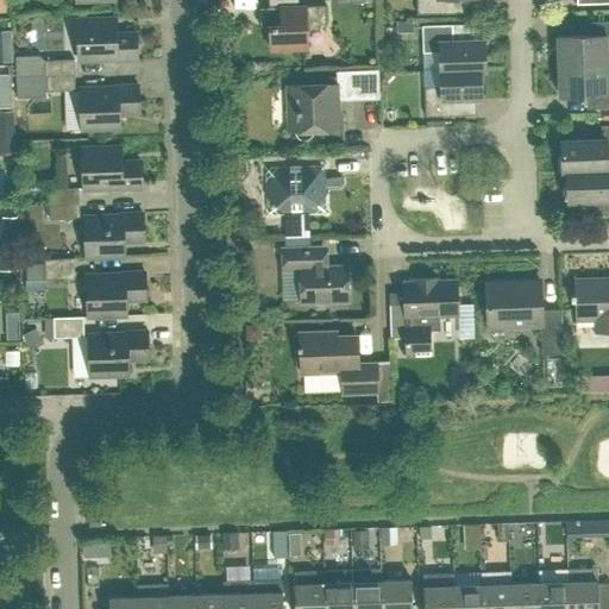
[(315,25),(326,24),(325,5),(299,6),(299,0),(268,0),(269,8),(281,8),(282,25),(270,25),(270,49),(307,48),(307,33),(315,25)]
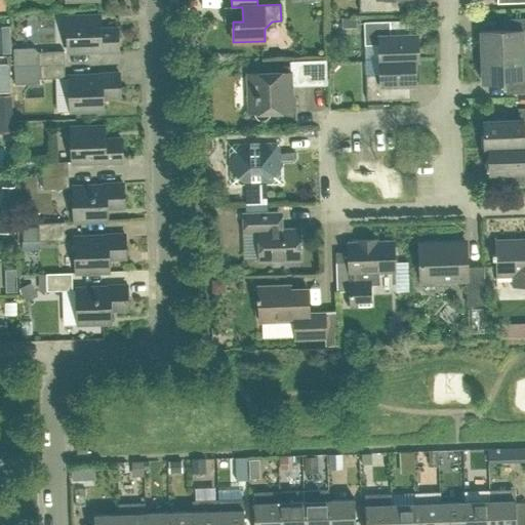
[(388,0),(359,0),(360,12),(389,11),(388,0)]
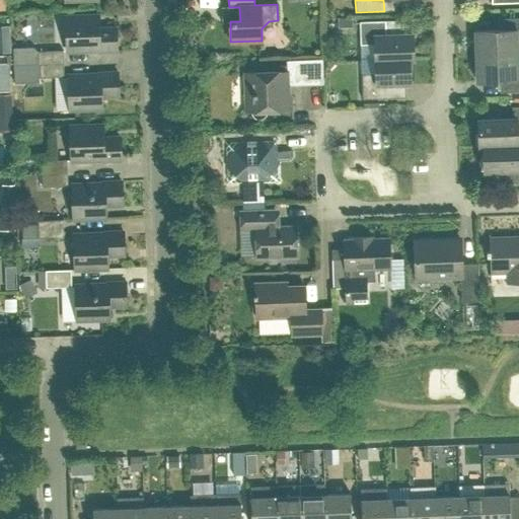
[(66,16),(68,52),(98,50),(98,52),(117,52),(116,28),(99,28),(98,15),(66,16)]
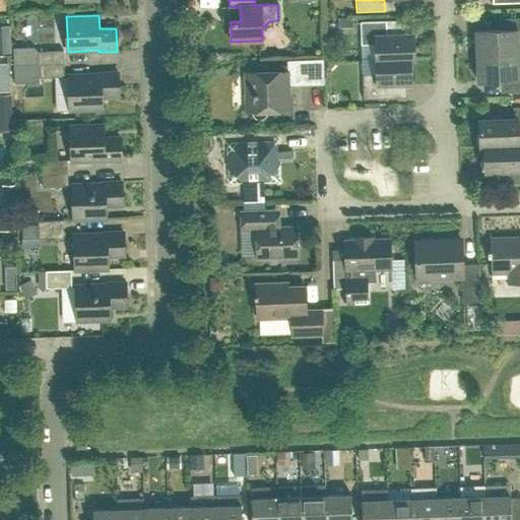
[(519,39),(519,17),(504,18),(505,30),(476,31),(477,57),(519,55),(518,40),(519,39)]
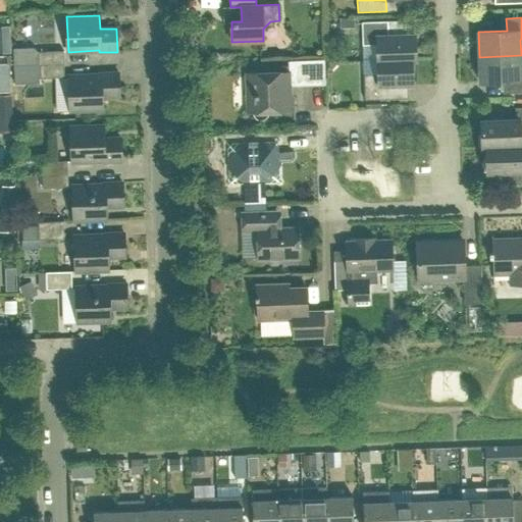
[(362,21),(363,45),(377,44),(377,60),(412,59),(416,59),(415,35),(388,36),(387,21),(362,21)]
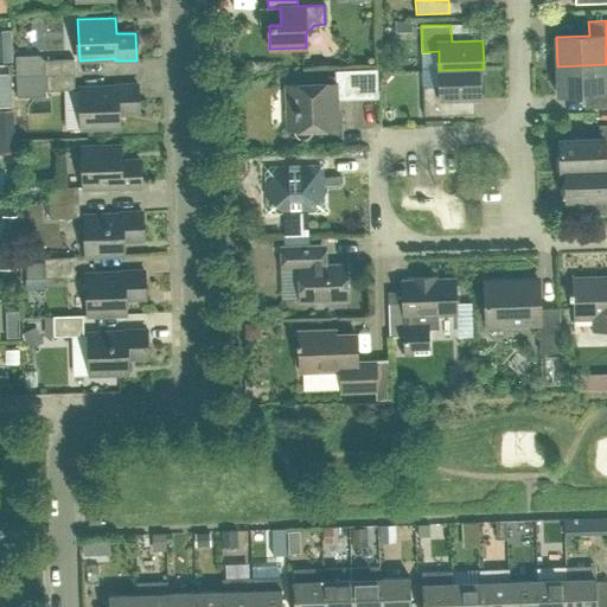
[(11,31),(0,31),(0,62),(12,62),(11,31)]
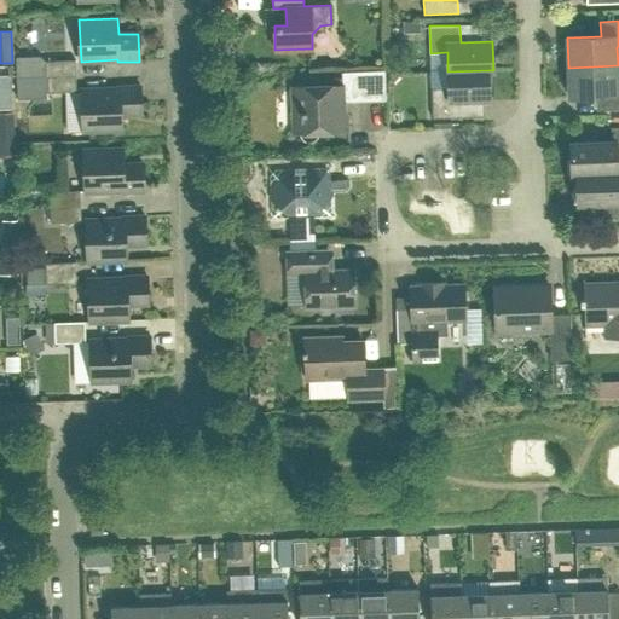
[(76,75),(75,59),(45,61),(40,57),(16,58),(17,77),(76,75)]
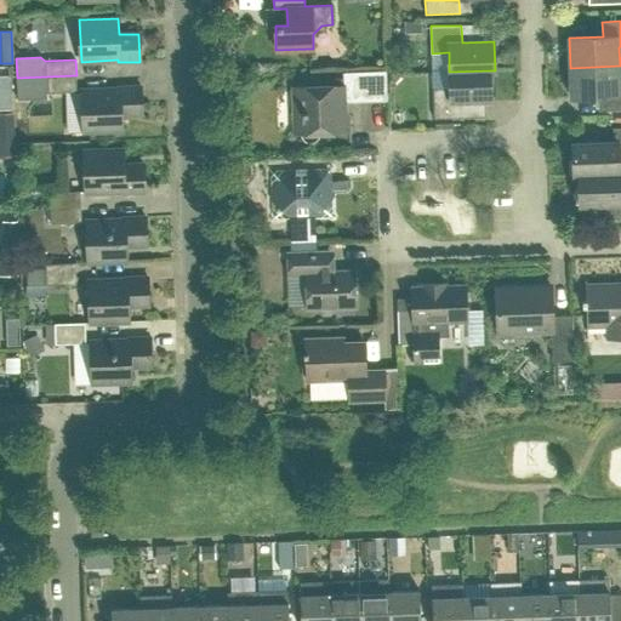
[(620,66),(570,68),(571,98),(604,97),(605,110),(620,109),(620,95),(620,96),(620,66)]
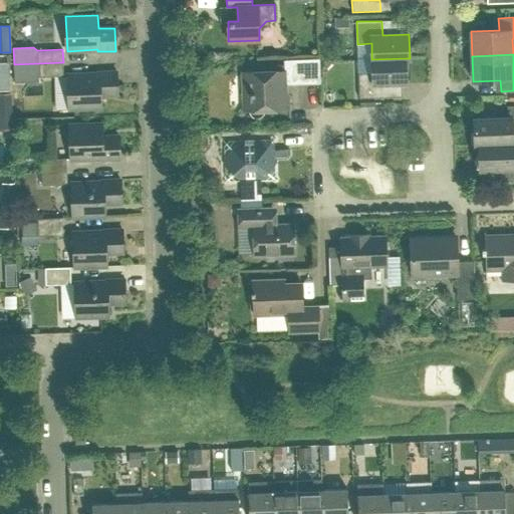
[(284,60),(285,70),(242,72),(243,93),(248,93),(249,109),(249,111),(250,113),(251,114),(252,115),(253,116),(255,117),(256,117),(257,117),(259,117),(260,116),(262,115),(264,113),(264,112),(264,111),(265,110),(265,109),(288,108),(288,93),(283,93),(283,84),(320,82),(319,58),(284,60)]
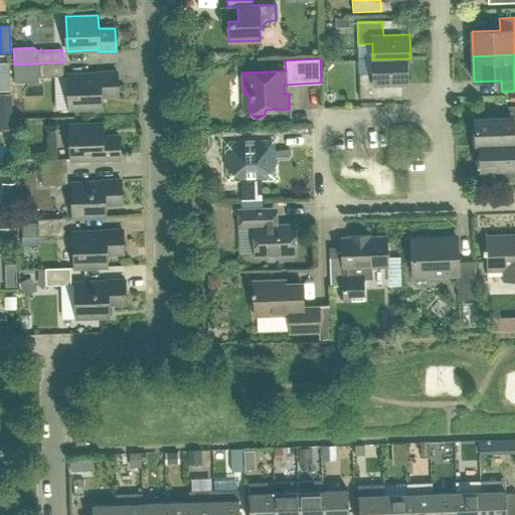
[(407,82),(406,58),(372,59),(373,72),(359,73),(359,98),(385,98),(384,83),(407,82)]
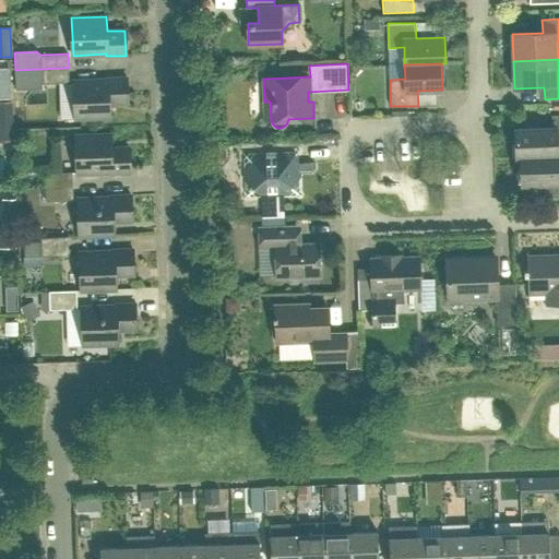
[(42,83),(69,83),(69,68),(15,70),(15,90),(42,88),(42,83)]
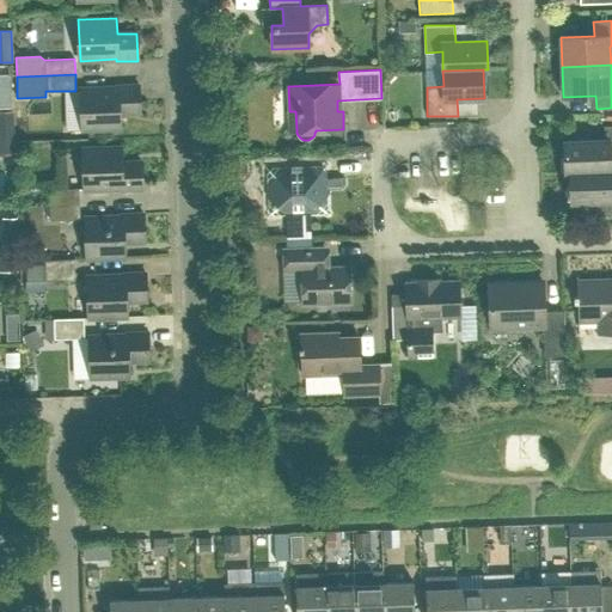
[(80,89),(83,129),(121,128),(120,112),(140,112),(139,85),(118,85),(118,87),(80,89)]
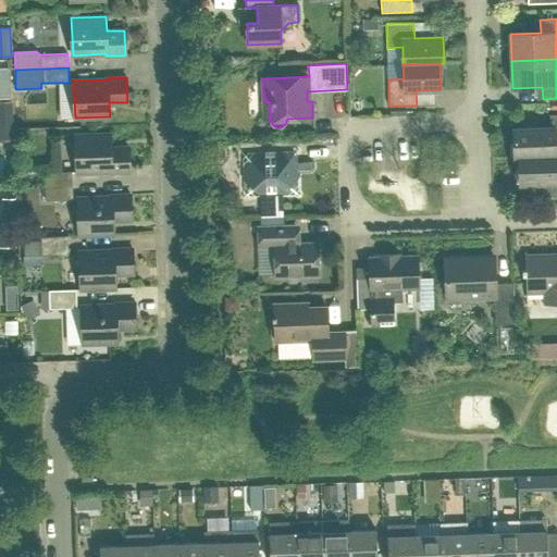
[(514,128),(515,157),(519,157),(519,156),(556,155),(555,137),(556,136),(556,114),(549,114),(551,127),(514,128)]
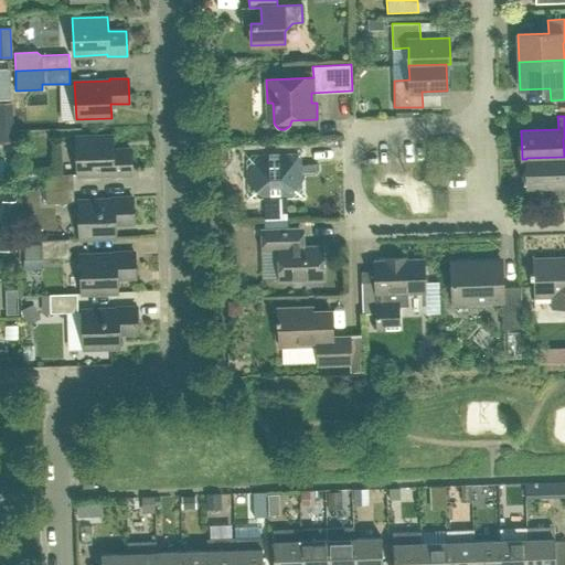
[(112,136),(76,137),(77,176),(112,173),(112,176),(131,174),(130,150),(113,150),(112,136)]
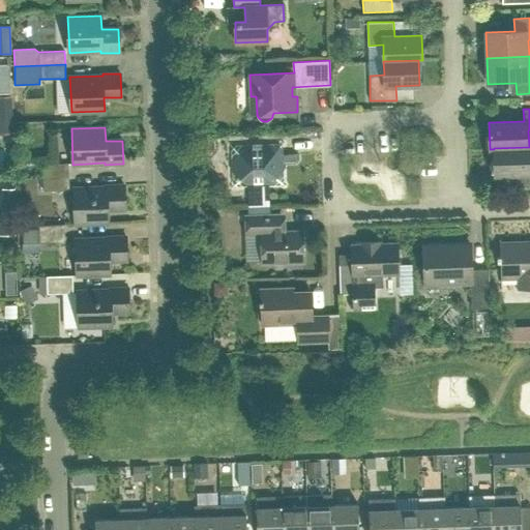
[(213,139),(202,139),(203,151),(214,151),(213,139)]
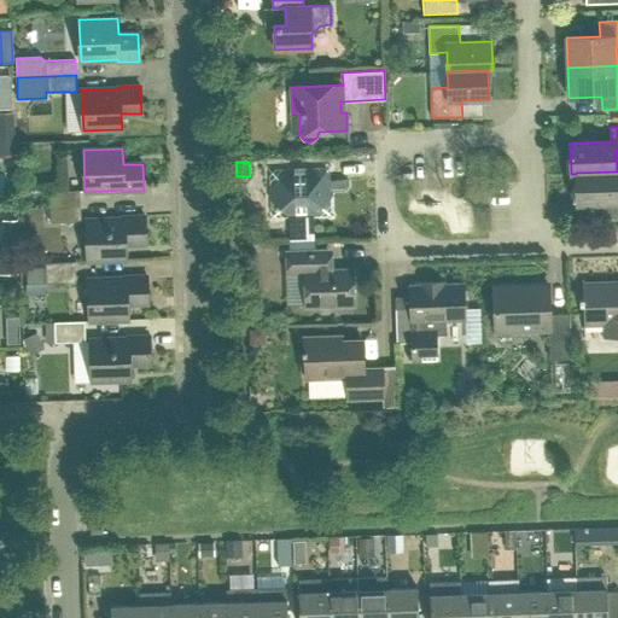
[(331,191),(344,191),(348,187),(348,180),(336,180),(331,186),(330,170),(331,170),(332,169),(332,168),(332,167),(331,165),(330,165),(328,165),(327,167),(272,169),(270,168),(269,168),(268,168),(267,169),(267,170),(267,172),(268,172),(269,173),(270,216),(269,216),(269,217),(269,219),(269,220),(270,221),(272,221),(273,221),(273,220),(274,219),(328,216),(330,217),(331,219),(332,219),(333,217),(333,216),(333,215),(332,214),(331,191)]
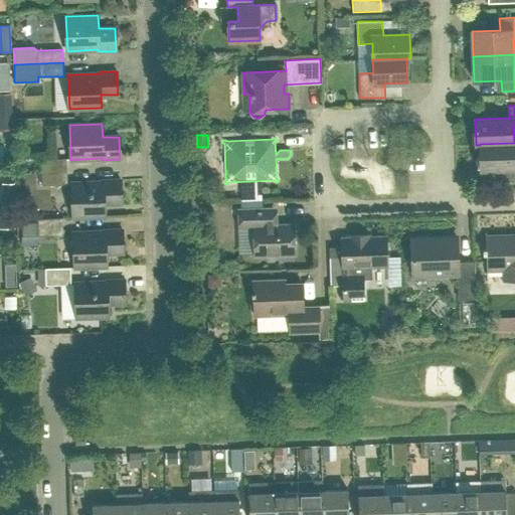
[(514,142),(514,143),(480,144),(480,145),(481,169),(508,169),(509,181),(514,181),(514,142)]
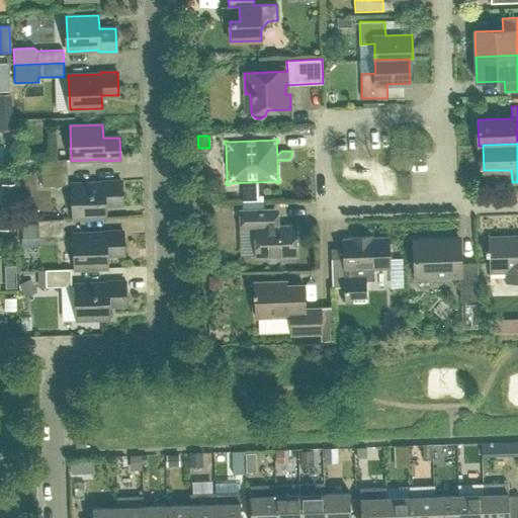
[(67,159),(41,160),(42,173),(68,172),(67,159)]
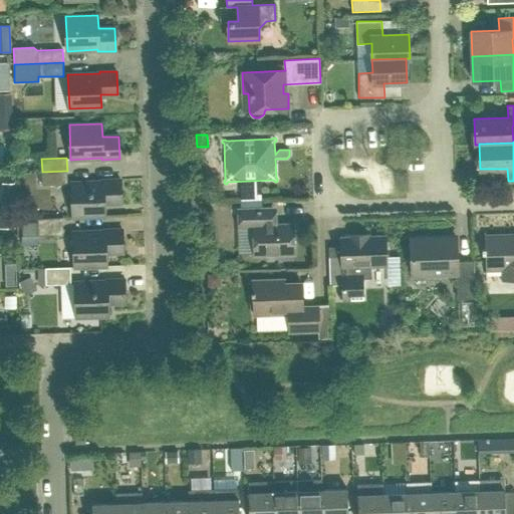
[(42,185),(67,184),(67,171),(42,172),(42,185)]
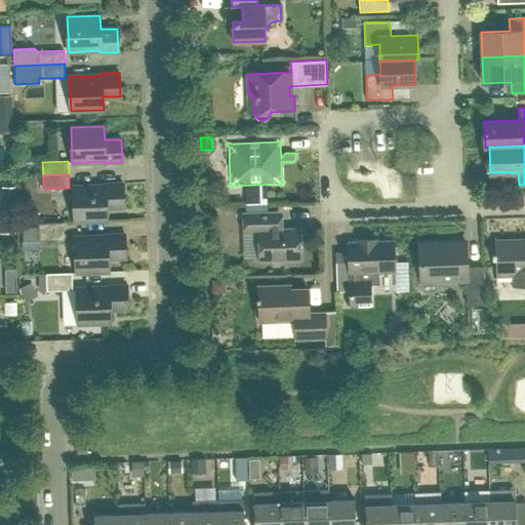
[(73,187),(74,221),(107,220),(107,207),(124,206),(123,183),(105,184),(105,186),(73,187)]
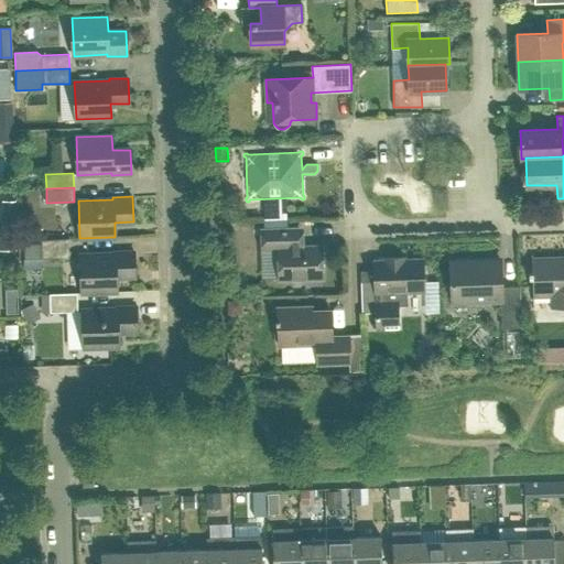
[(262,248),(278,248),(279,280),(323,278),(322,246),(302,247),(301,228),(261,230),(262,248)]
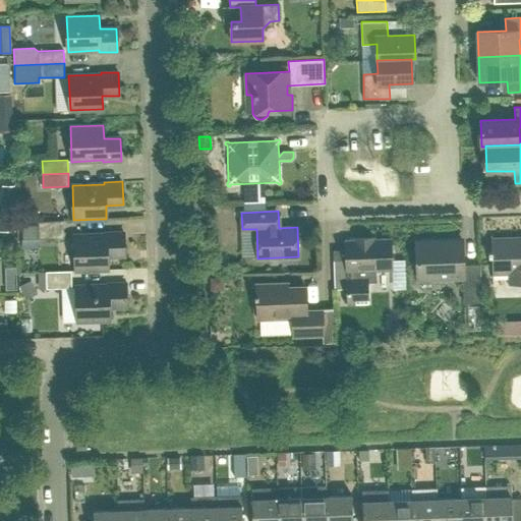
[(39,238),(64,238),(63,221),(38,221),(39,238)]
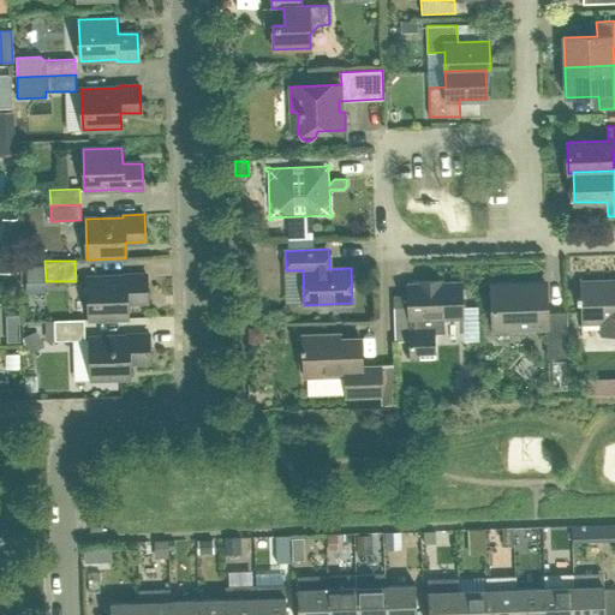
[(88,278),(89,320),(127,318),(127,303),(147,302),(147,274),(125,275),(125,276),(88,278)]
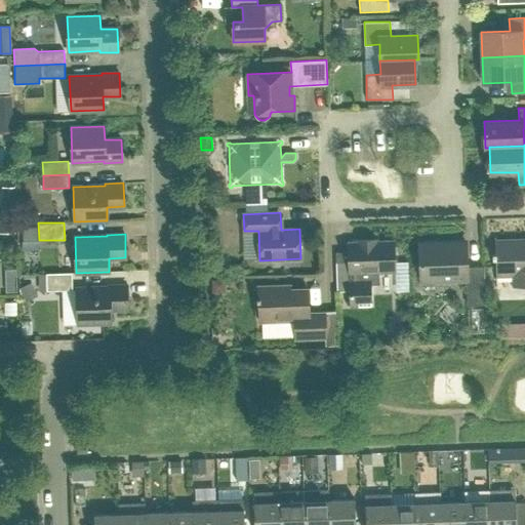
[(524,240),(495,242),(495,237),(494,237),(495,253),(492,253),(492,258),(495,258),(496,287),(497,287),(496,275),(512,275),(513,287),(524,286),(524,240)]
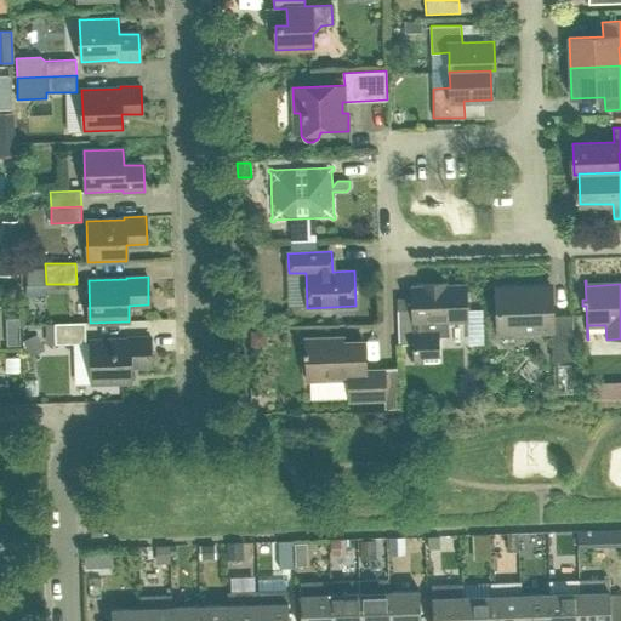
[(552,330),(553,360),(573,359),(571,315),(552,317),(551,286),(518,288),(518,284),(499,285),(499,289),(496,289),(497,331),(552,330)]
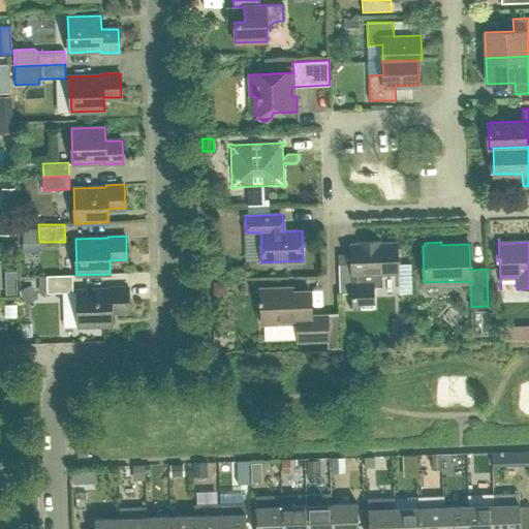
[(381,275),(397,274),(398,282),(399,282),(397,243),(350,244),(351,265),(338,265),(339,293),(352,293),(352,309),(374,308),(373,287),(382,286),(381,275)]
